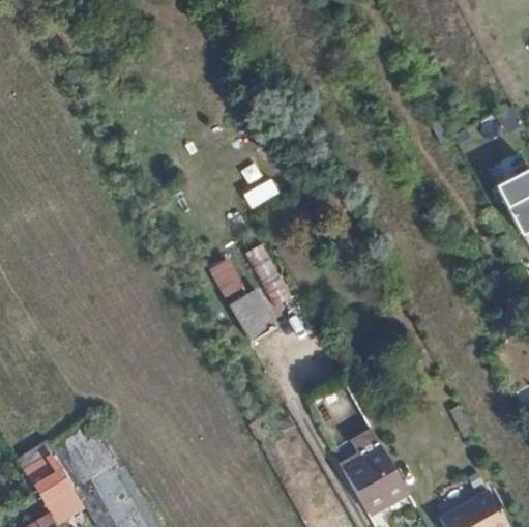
[(512,104),(496,112),(508,135),(524,126),(512,104)]
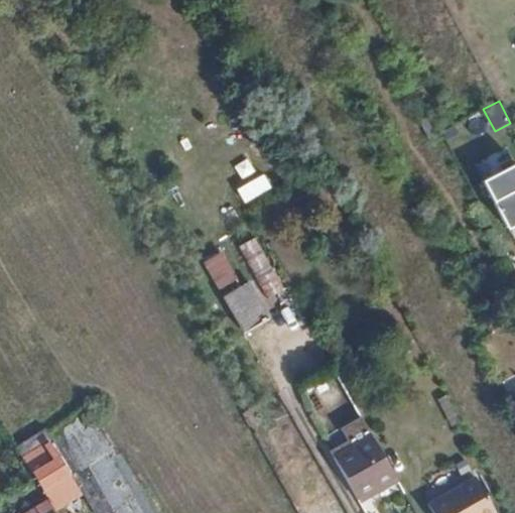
[(443,131),(435,115),(424,120),(433,137),(443,131)]
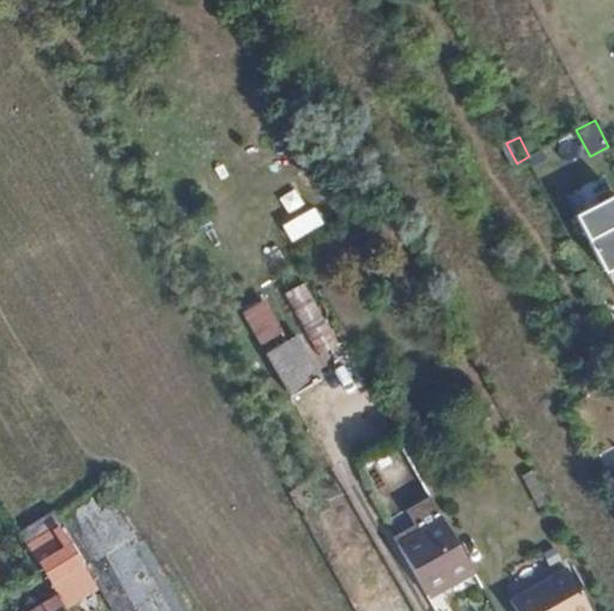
[(613,195),(574,216),(600,264),(613,257),(613,195)]
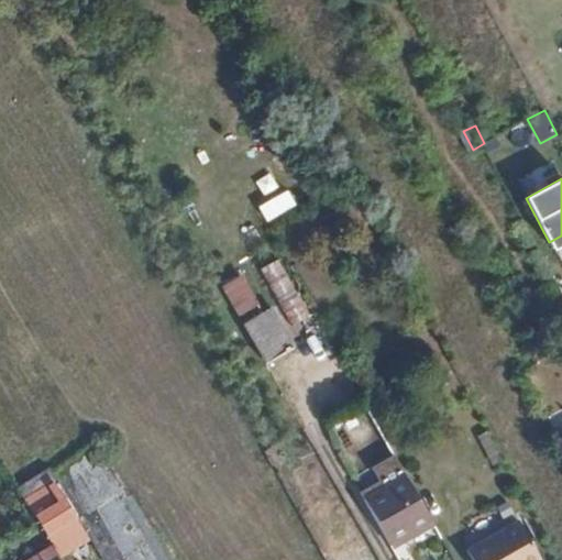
[(281,257),(262,268),(295,326),(312,315),(281,257)]
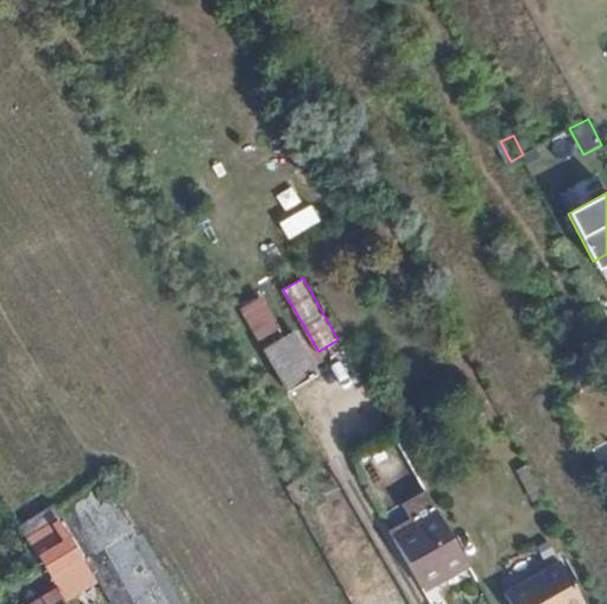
[(238,300),(253,336),(278,325),(263,290),(238,300)]
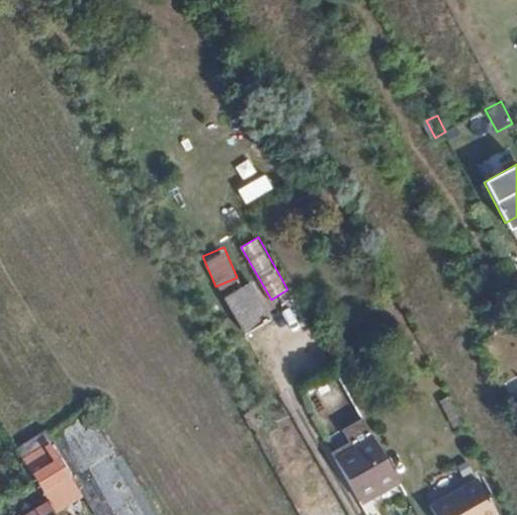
[(229,296),(249,332),(271,319),(251,284),(229,296)]
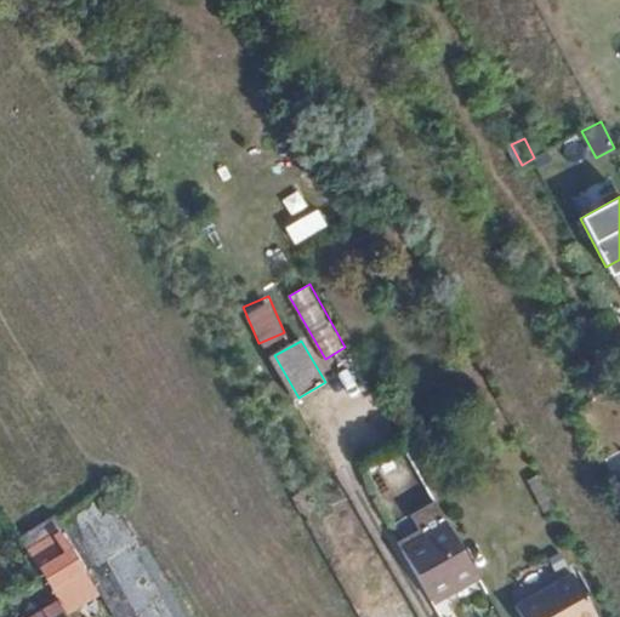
[(269,359),(294,400),(299,398),(274,355),(269,359)]
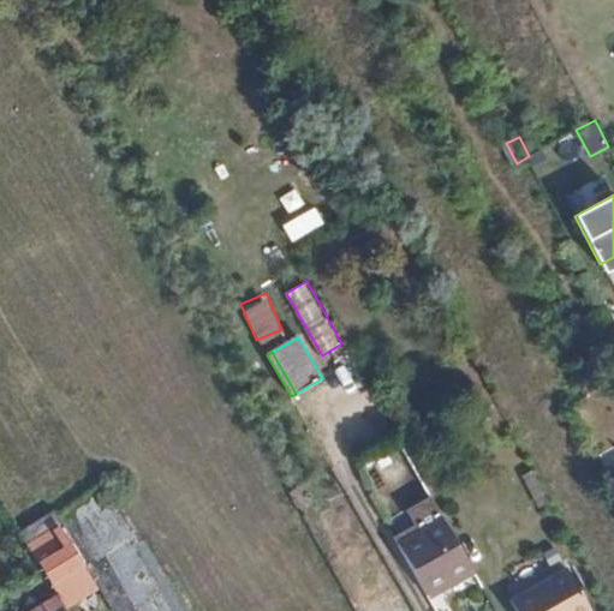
[(183,610),(108,485),(67,510),(127,610),(183,610)]
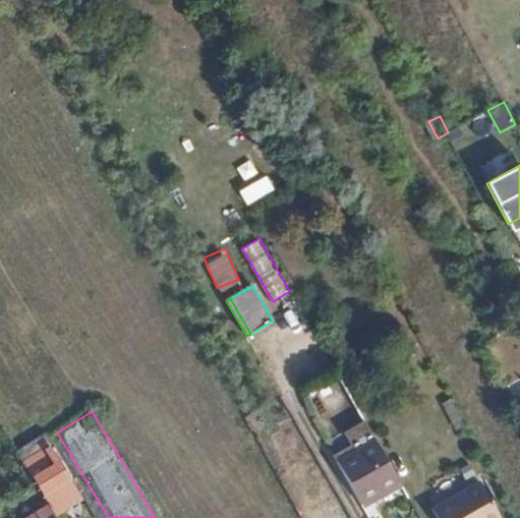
[(363,504),(402,482),(378,439),(339,461),(363,504)]
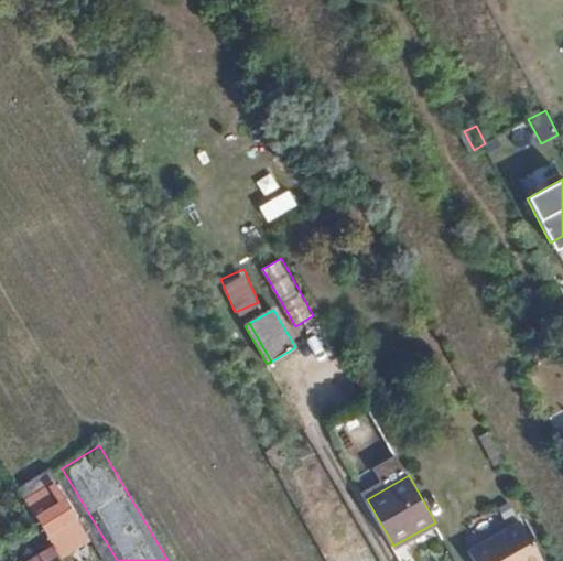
[(29,498),(38,511),(54,503),(46,488),(29,498)]
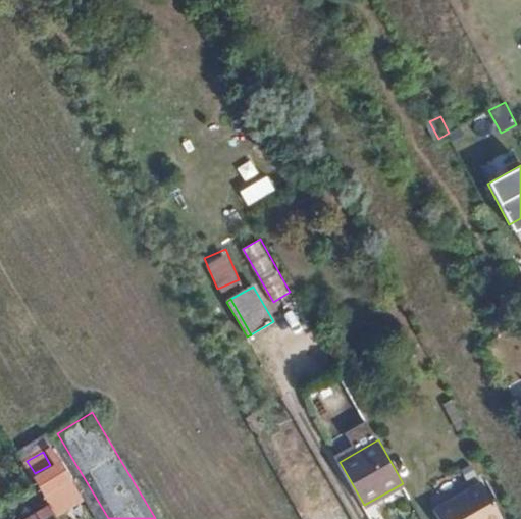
[(50,465),(35,473),(32,475),(58,518),(66,514),(57,500),(65,495),(58,482),(69,476),(58,459),(50,465)]
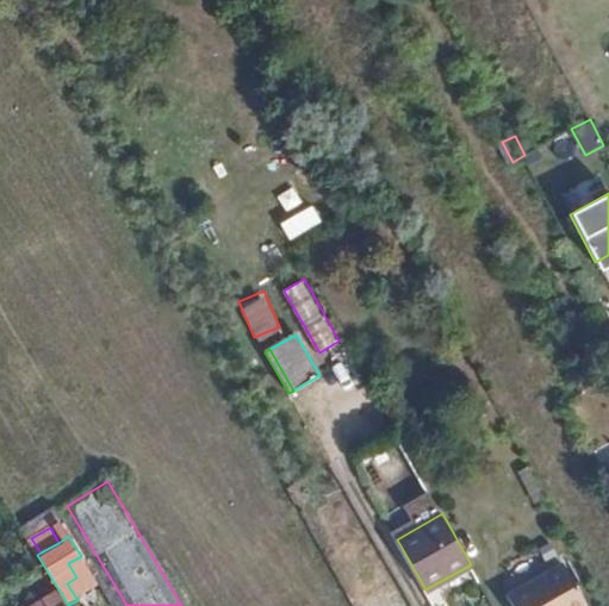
[(589,605),(566,564),(509,597),(514,605),(589,605)]
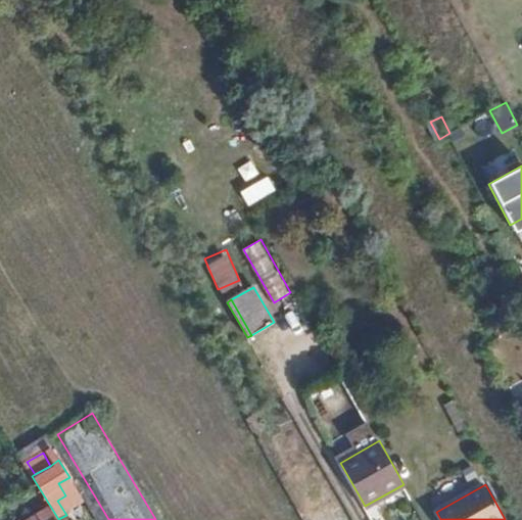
[(22,519),(56,519),(47,506),(22,519)]
